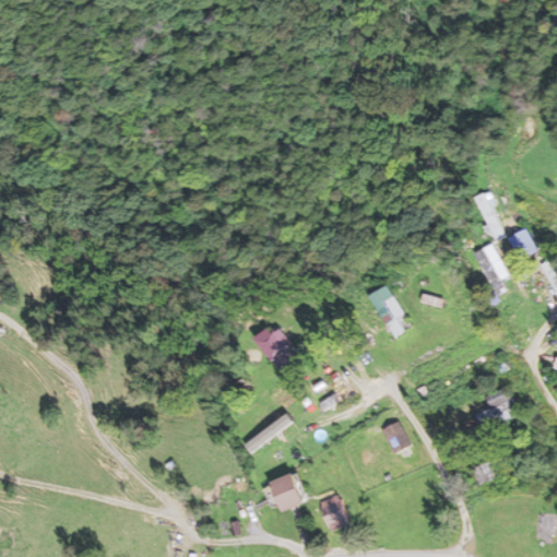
[(510,235),(519,259),(536,251),(526,228),(510,235)]
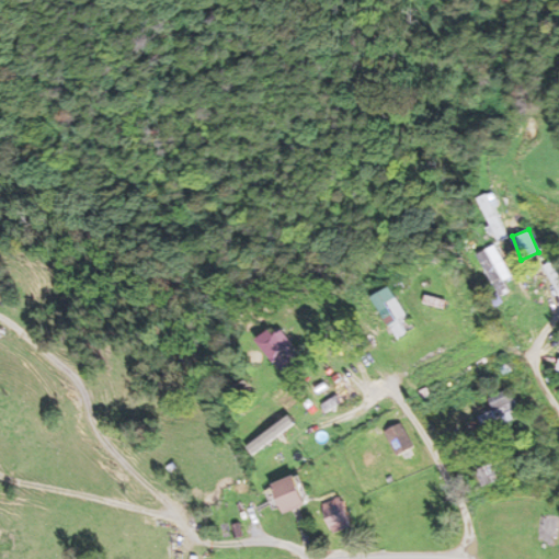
[(454,293),(451,285),(413,304),(417,311),(454,293)]
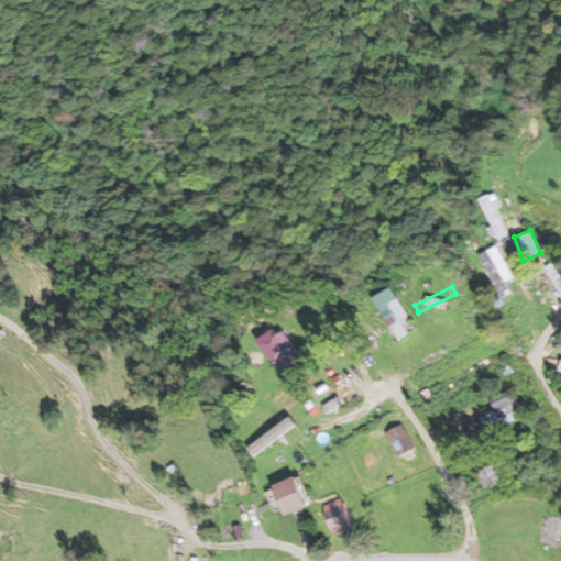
[(284,329),(273,334),(271,331),(261,336),(277,373),(300,363),(284,329)]
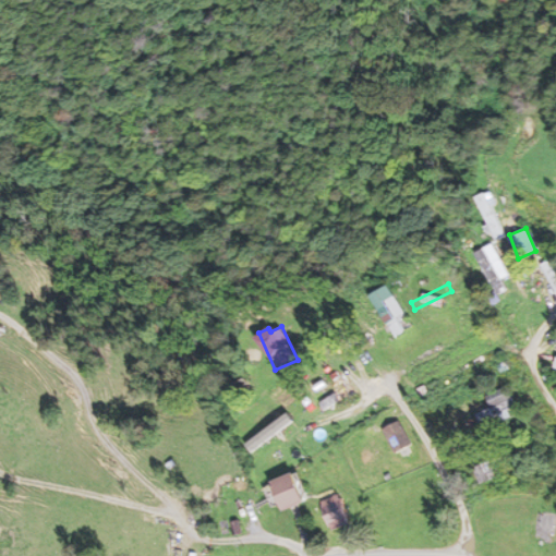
[(319,412),(352,388),(347,382),(341,386),(335,377),(317,389),(322,397),(313,403),(319,412)]
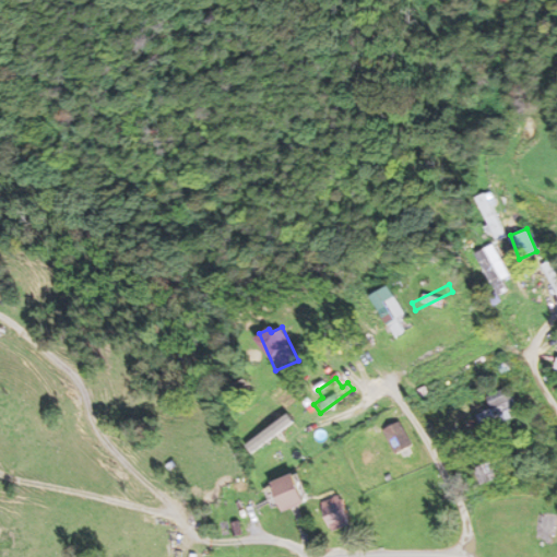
[(394,453),(411,443),(399,419),(381,428),(394,453)]
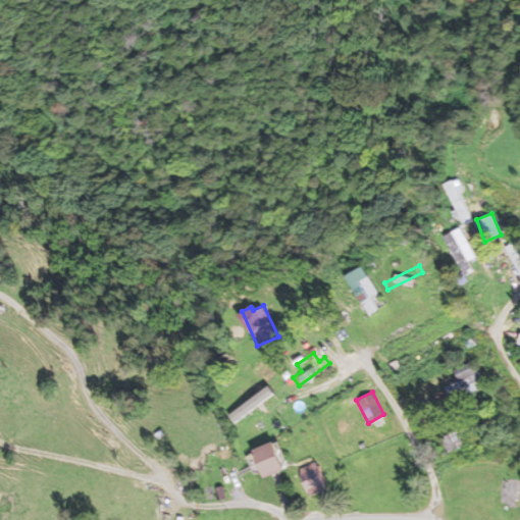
[(455,433),(444,437),(448,450),(459,446),(455,433)]
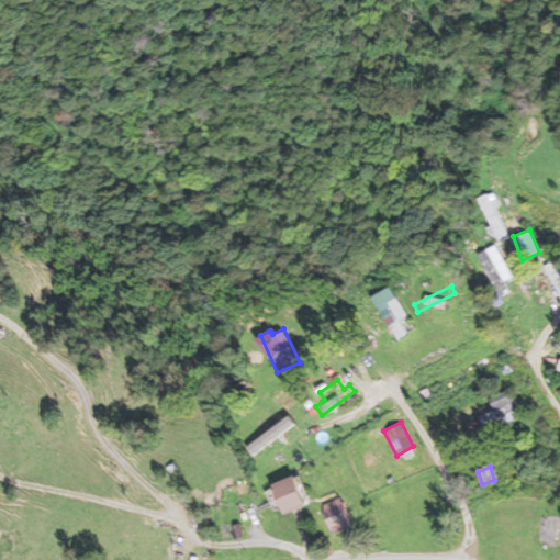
[(305,505),(294,476),(271,484),(282,514),(305,505)]
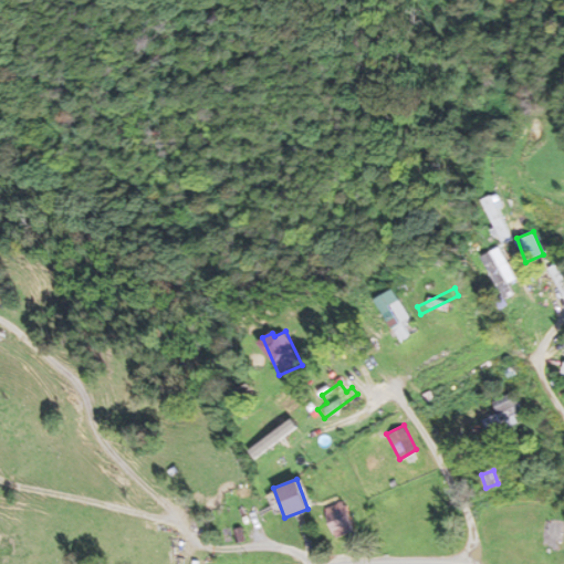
[(353,524),(341,499),(321,509),(332,534),(353,524)]
